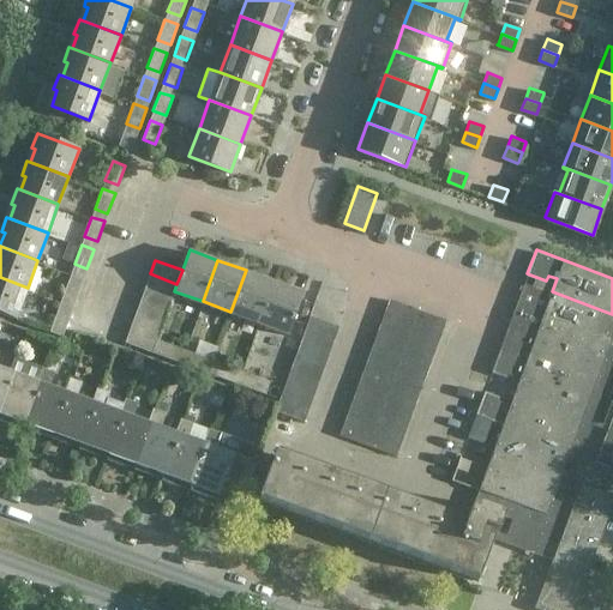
[(230,312),(259,322),(275,281),(246,270),(230,312)]
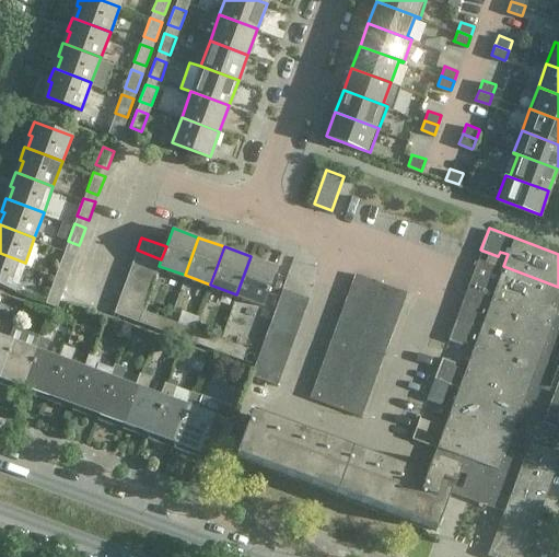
[(65,248),(58,267),(70,270),(77,253),(65,248)]
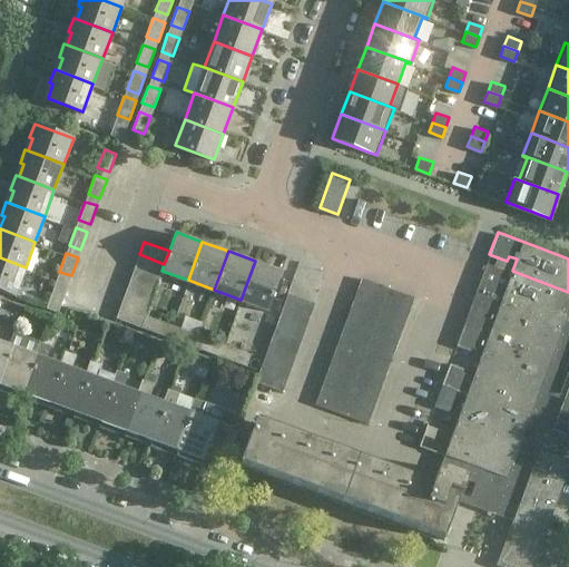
[(139,254),(135,266),(159,276),(162,271),(164,264),(139,254)]
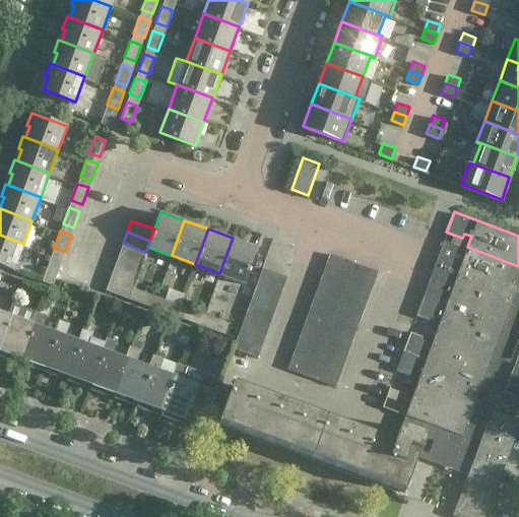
[(23,244),(0,235),(0,263),(14,269),(23,244)]
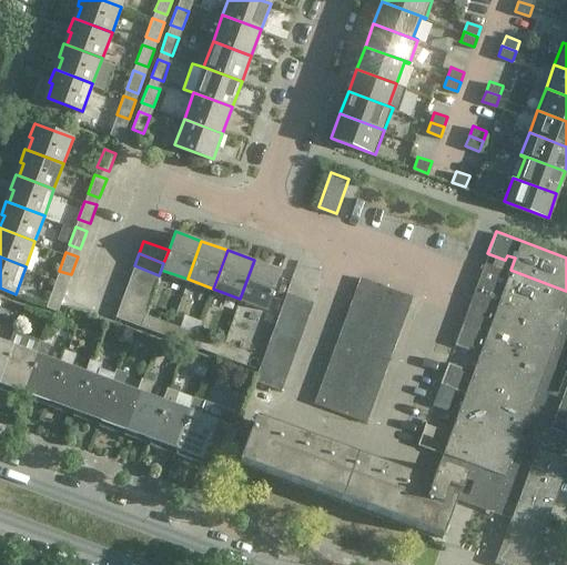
[(254,260),(240,299),(266,309),(280,270),(254,260)]
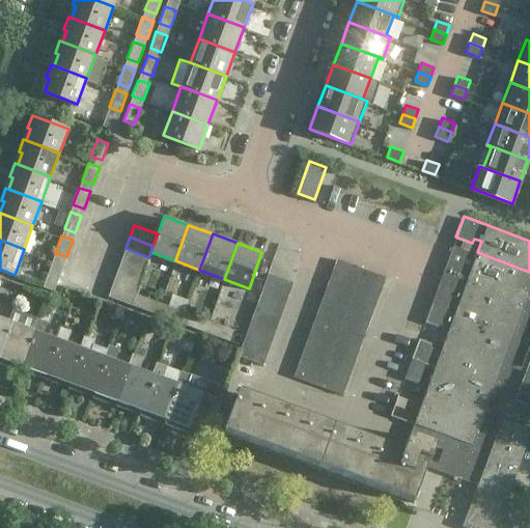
[(453,244),(443,273),(524,304),(529,287),(529,272),(477,252),(453,244)]
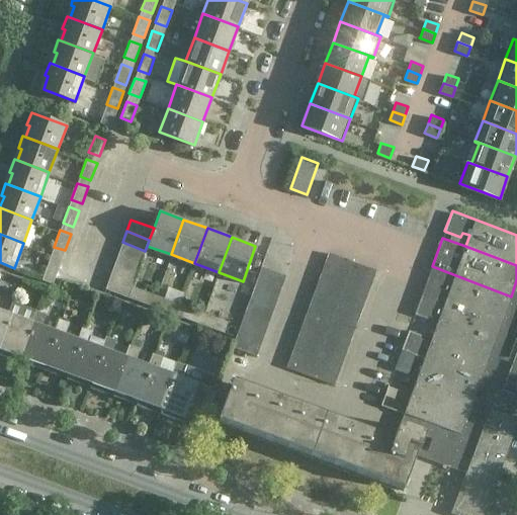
[(122,242),(118,254),(141,262),(145,251),(122,242)]
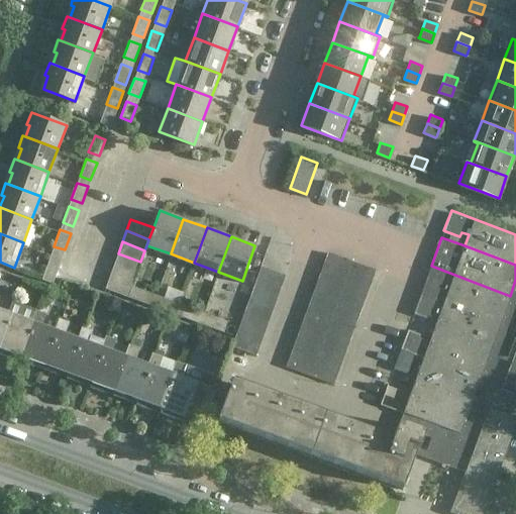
[(351,260),(328,250),(324,263),(347,271),(351,260)]
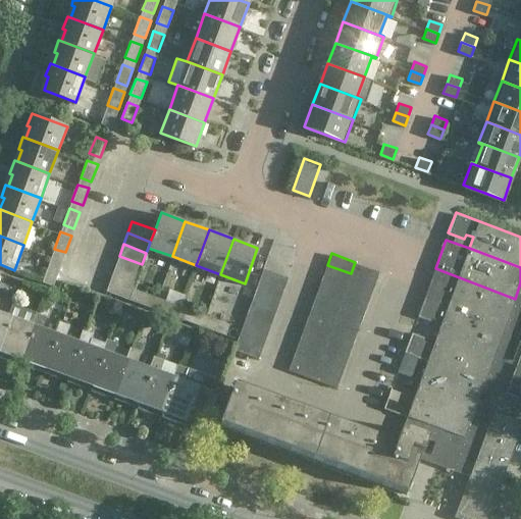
[(56,277),(62,259),(52,255),(45,273),(56,277)]
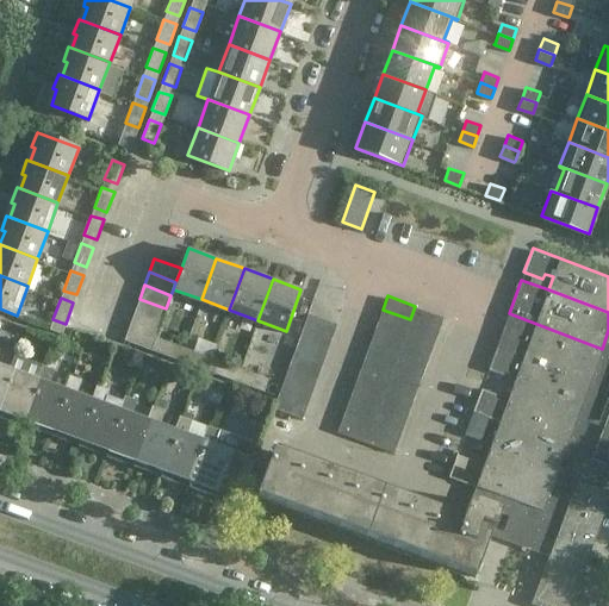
[(140,299),(135,312),(161,322),(166,308),(140,299)]
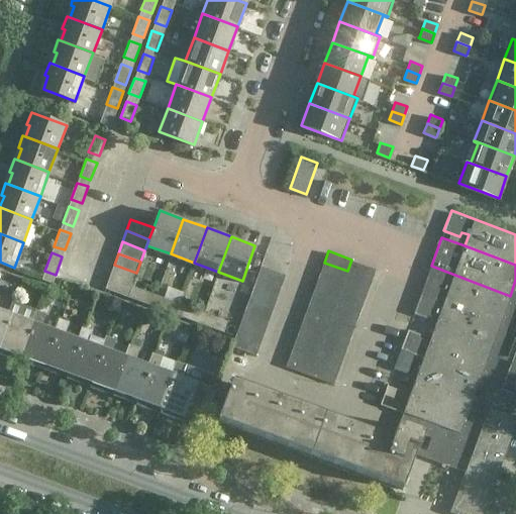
[(372,280),(376,268),(351,260),(347,271),(372,280)]
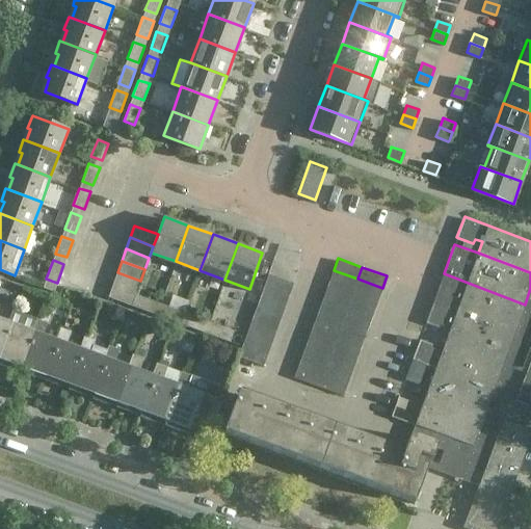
[(357,279),(334,270),(328,282),(353,291),(357,279)]
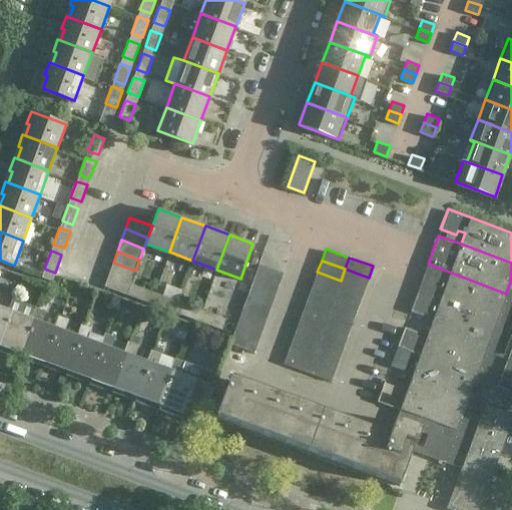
[(131,282),(135,271),(113,263),(109,274),(131,282)]
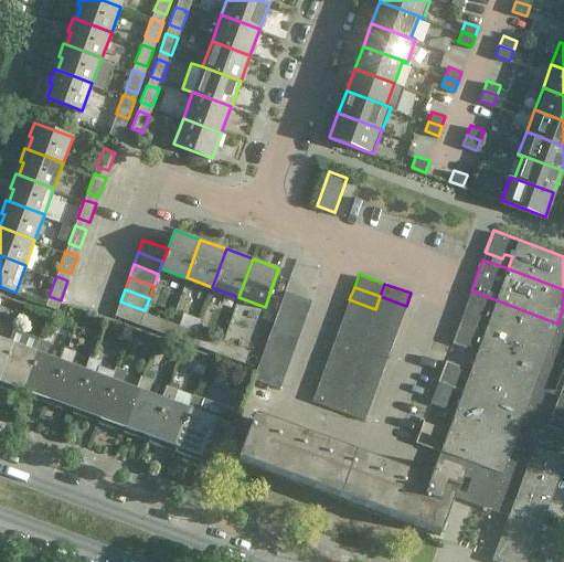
[(311,299),(286,289),(280,303),(307,311),(311,299)]
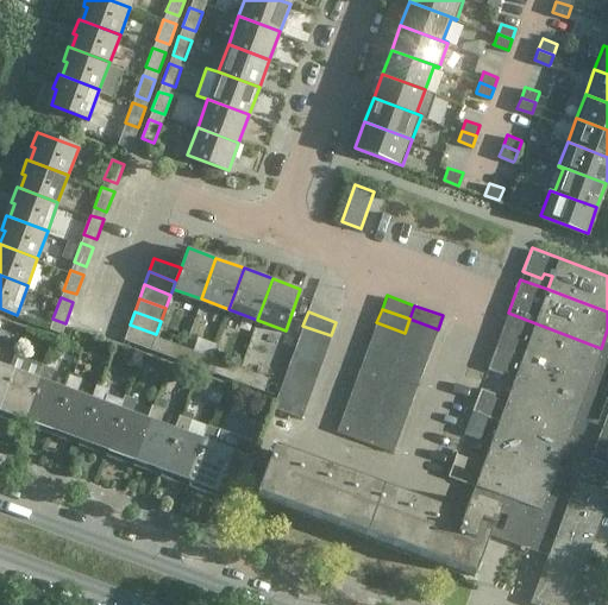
[(601,348),(508,313),(496,345),(589,379),(601,348)]
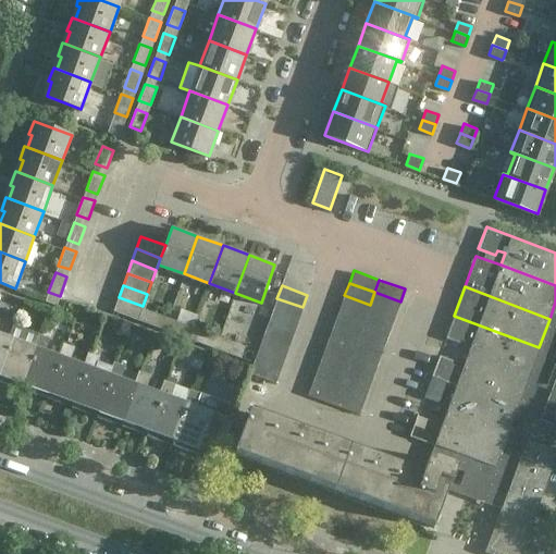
[(395,314),(400,302),(374,292),(370,305),(395,314)]
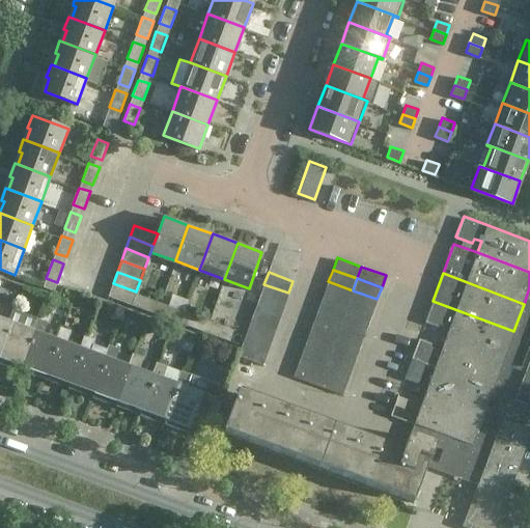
[(353,290),(328,281),(324,294),(349,302),(353,290)]
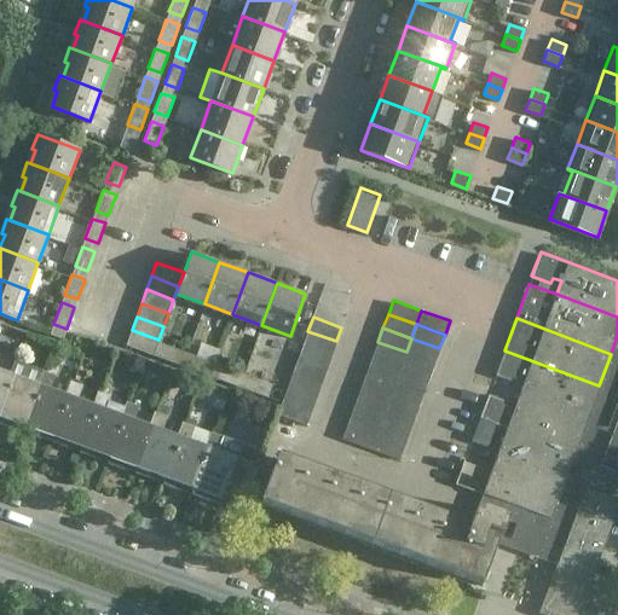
[(155,354),(159,341),(159,340),(132,330),(127,343),(155,354)]
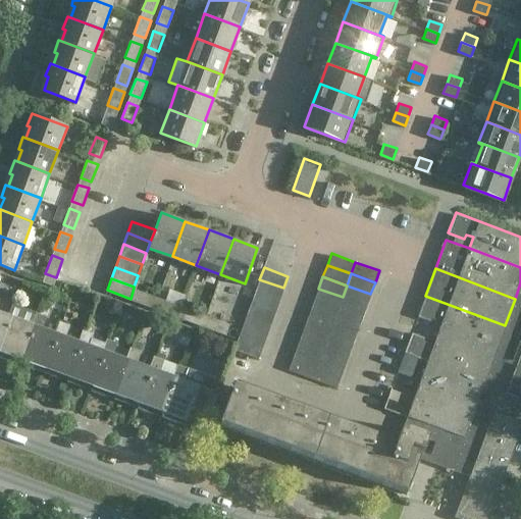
[(255,291),(279,300),(283,288),(259,279),(255,291)]
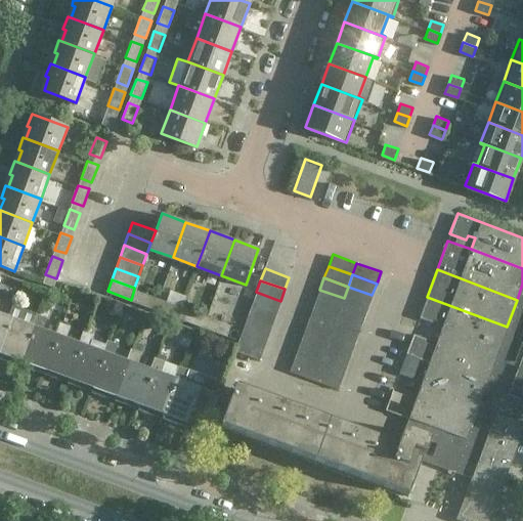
[(421,458),(428,460),(474,477),(476,473),(497,416),(491,415),(522,323),(522,284),(517,300),(507,327),(497,354),(487,382),(477,409),(465,442),(445,435),(447,431),(440,428),(411,418),(406,429),(430,438),(425,454),(423,453),(421,458)]
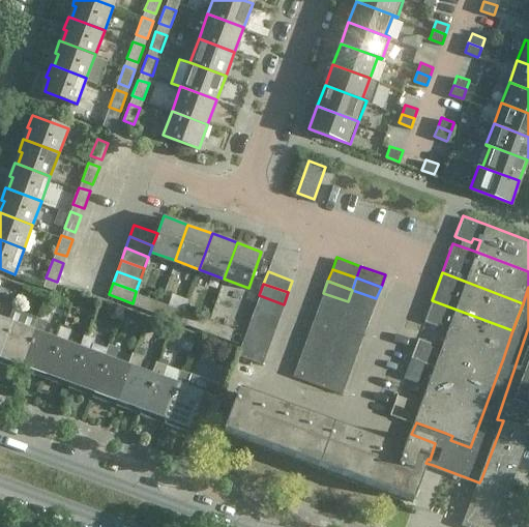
[(372,311),(376,298),(352,290),(348,301),(372,311)]
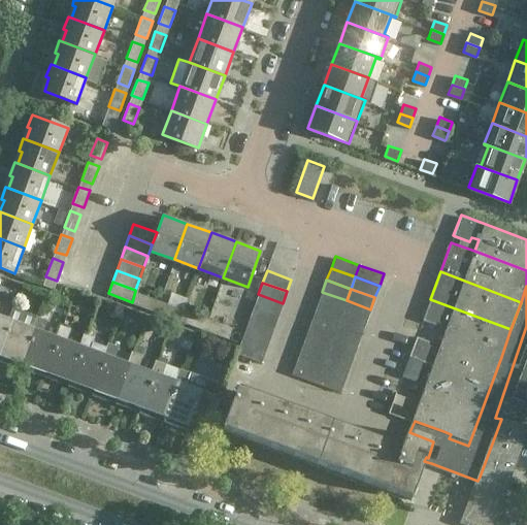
[(347,300),(322,292),(318,303),(342,312),(347,300)]
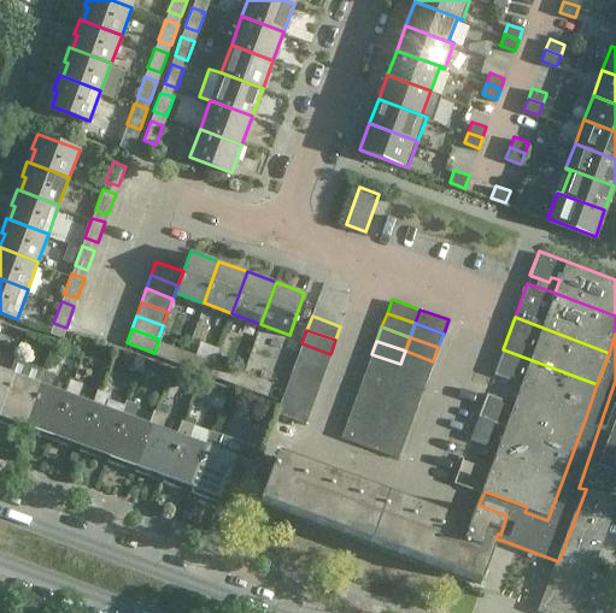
[(166,342),(162,355),(181,363),(186,349),(166,342)]
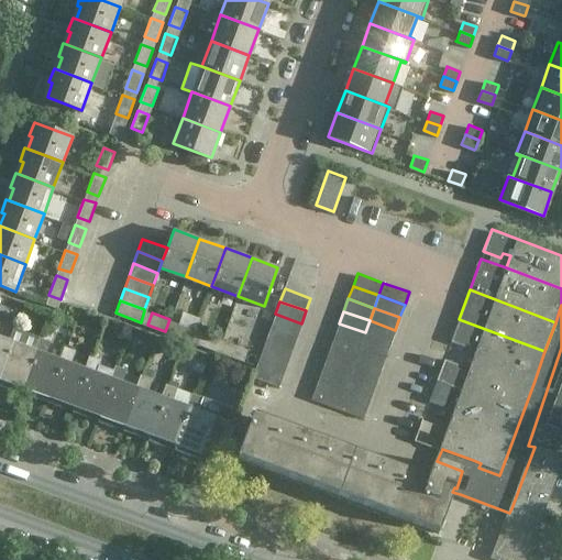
[(271,326),(297,336),(301,324),(275,314),(271,326)]
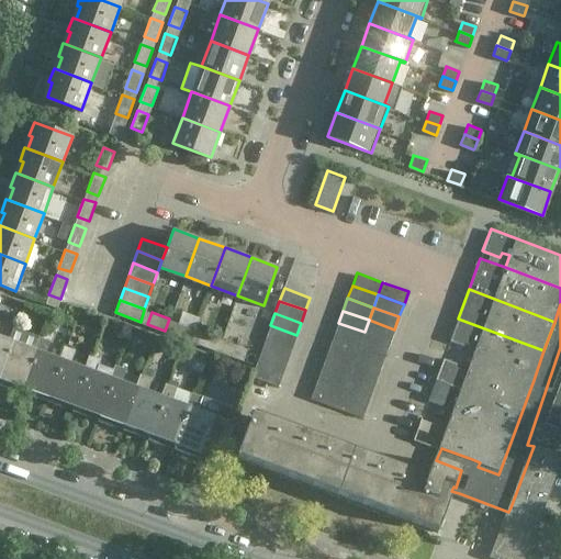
[(543,350),(458,319),(450,339),(463,344),(464,341),(477,345),(471,357),(534,380),(543,350)]
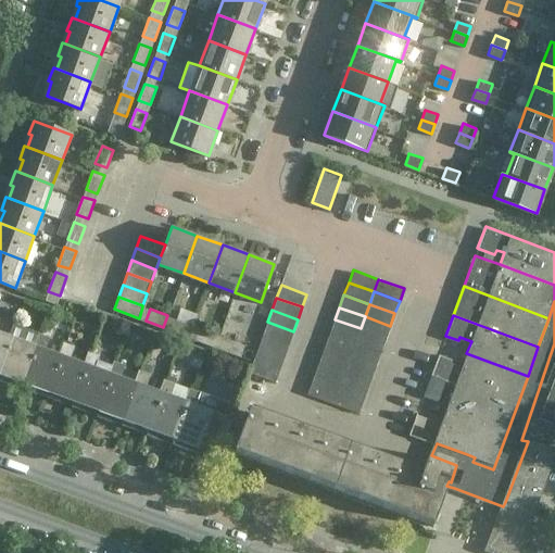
[(386,338),(390,326),(365,316),(361,328),(386,338)]
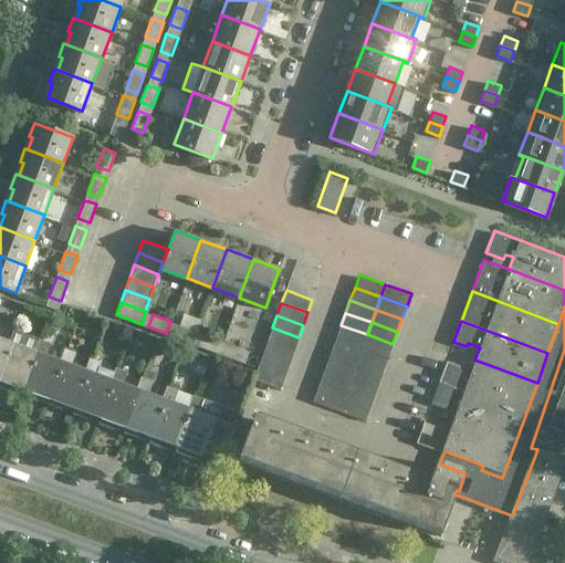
[(178,324),(174,335),(192,343),(197,331),(178,324)]
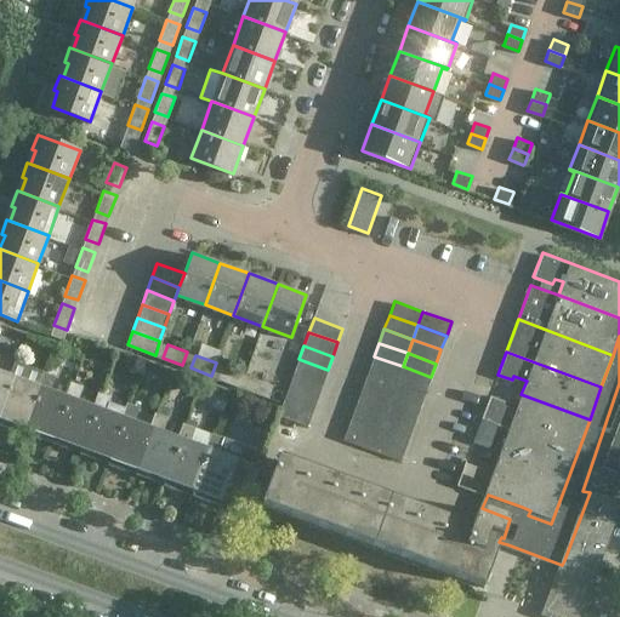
[(403,366),(374,356),(369,370),(398,381),(403,366)]
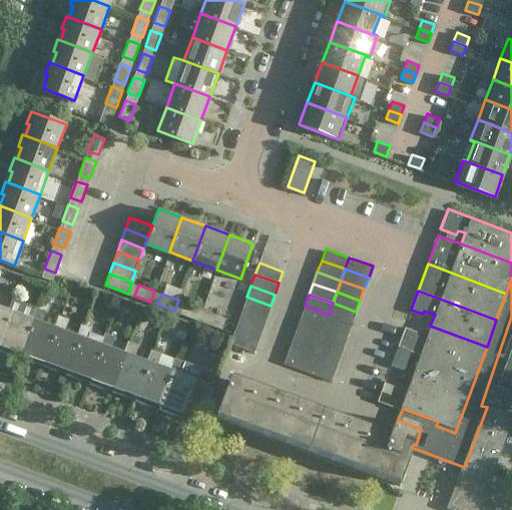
[(21,354),(34,318),(31,317),(35,306),(12,297),(8,309),(11,310),(0,338),(0,349),(11,353),(12,350),(20,353),(21,354)]
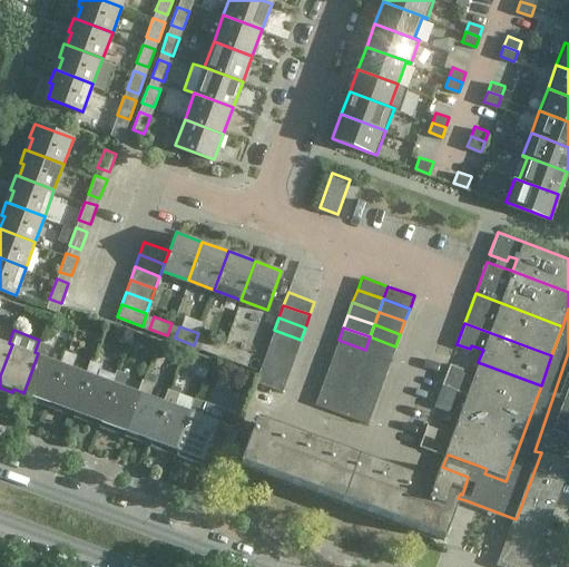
[(270,343),(295,353),(301,340),(274,330),(270,343)]
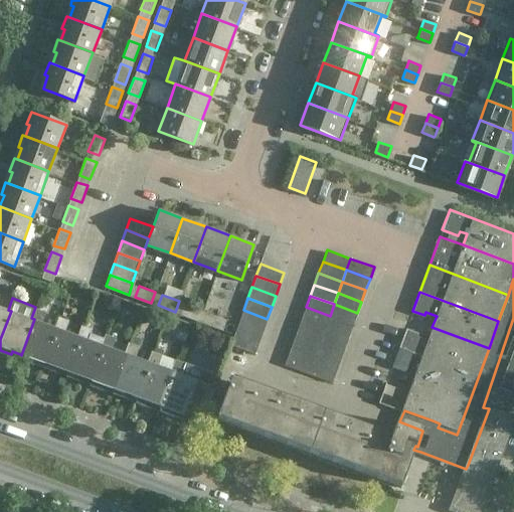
[(186,304),(182,314),(199,320),(203,310),(186,304)]
